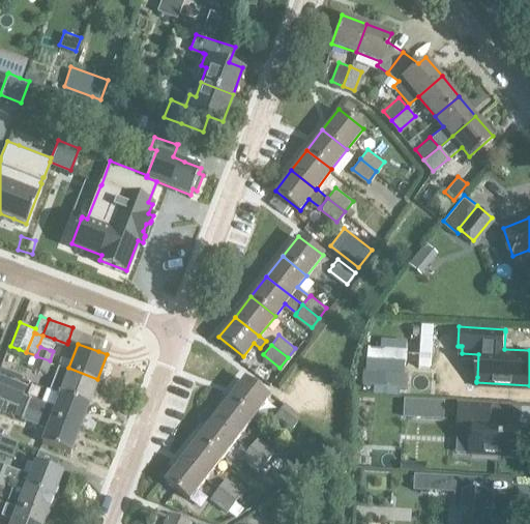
[(50,360),(36,356),(33,366),(36,367),(46,371),(50,360)]
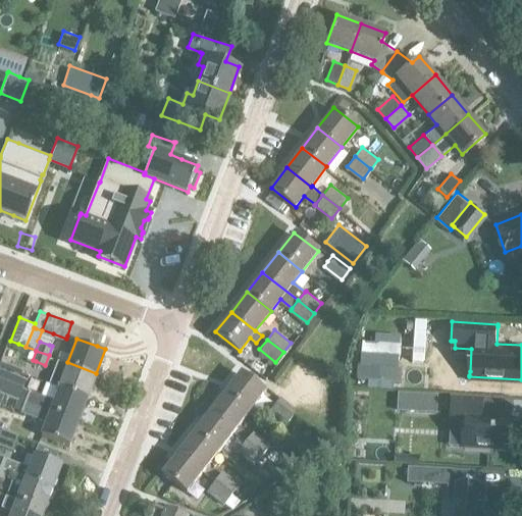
[(57,359),(49,380),(48,381),(59,385),(87,397),(96,373),(67,362),(67,363),(57,359)]
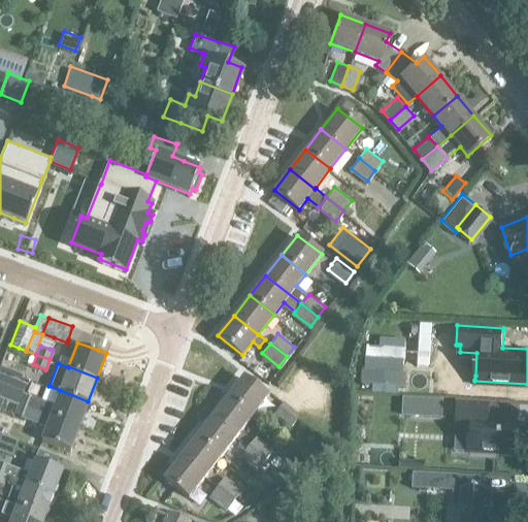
[(19,401),(22,392),(26,383),(0,372),(0,394),(3,395),(19,401)]
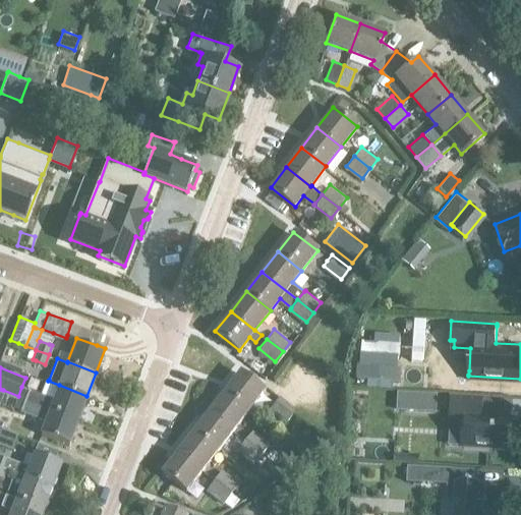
[(224,390),(248,409),(264,389),(239,370),(224,390)]
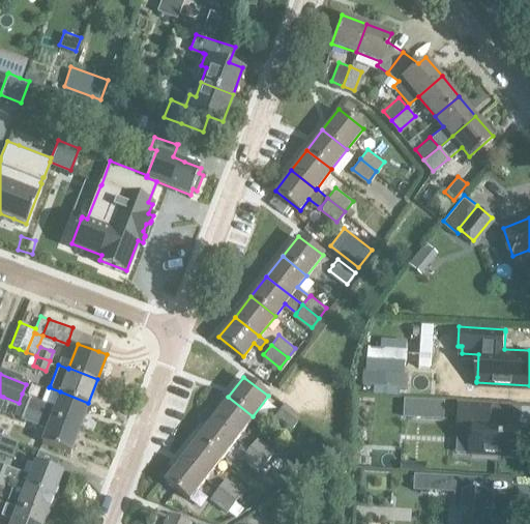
[(60,391),(51,415),(80,427),(88,403),(60,391)]
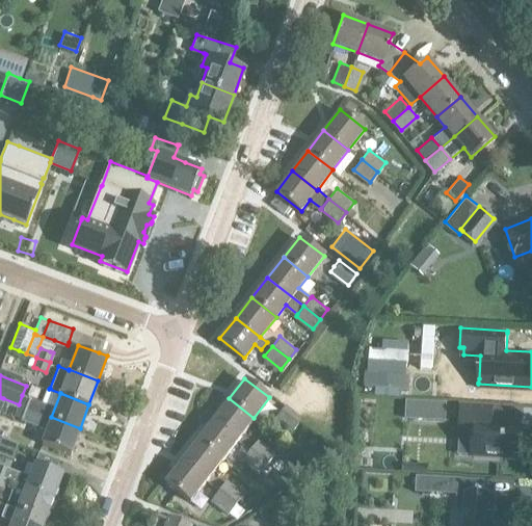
[(22,395),(19,404),(31,410),(35,400),(31,398),(22,395)]
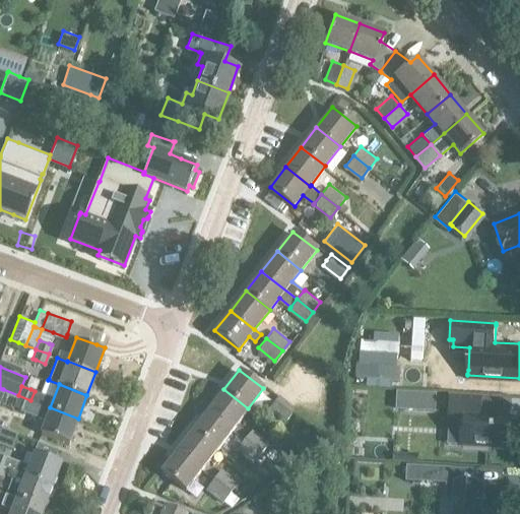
[(396,388),(395,406),(435,408),(436,390),(396,388)]
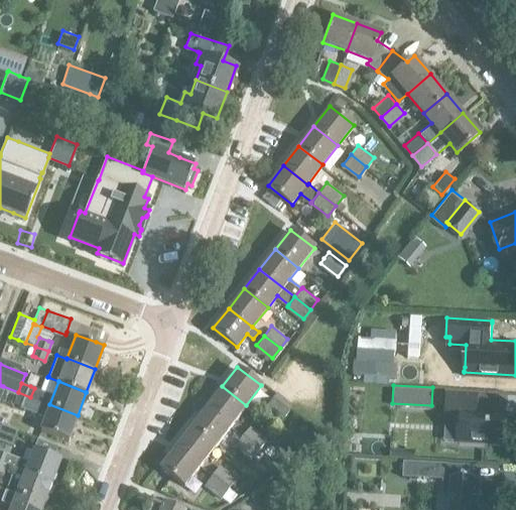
[(246,405),(222,386),(207,406),(230,424),(246,405)]
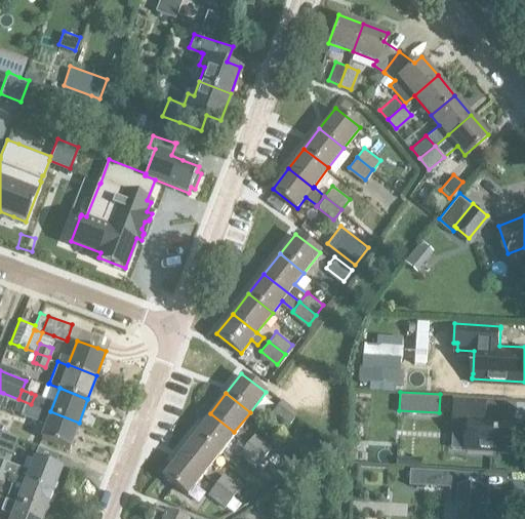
[(281,396),(281,397),(273,407),(289,421),(298,409),(281,396)]
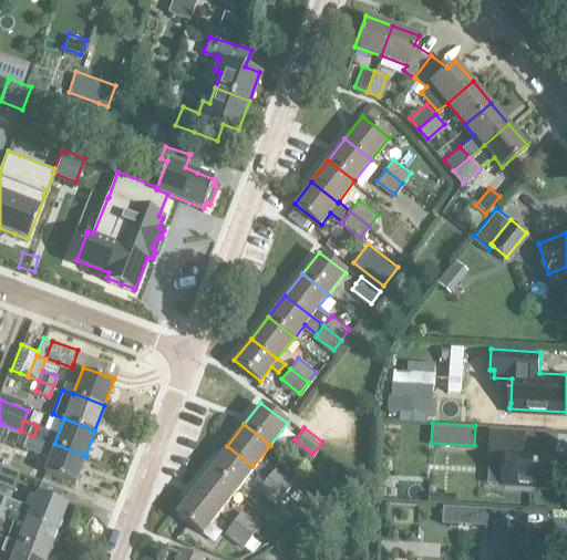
[(525,429),(490,428),(488,449),(505,450),(504,483),(554,486),(555,478),(560,479),(562,459),(556,458),(556,452),(544,452),(525,450),(525,429)]
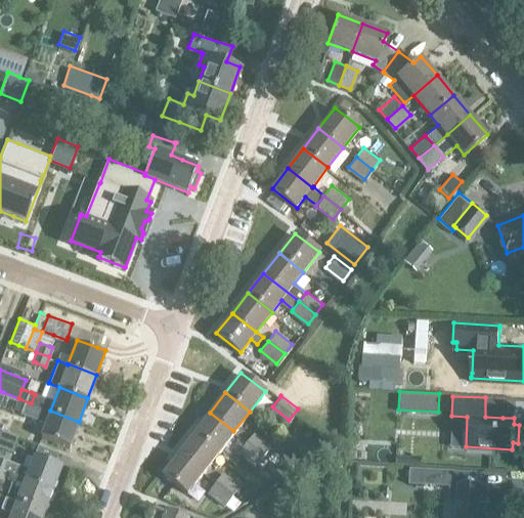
[(31,403),(18,398),(14,407),(28,413),(31,403)]
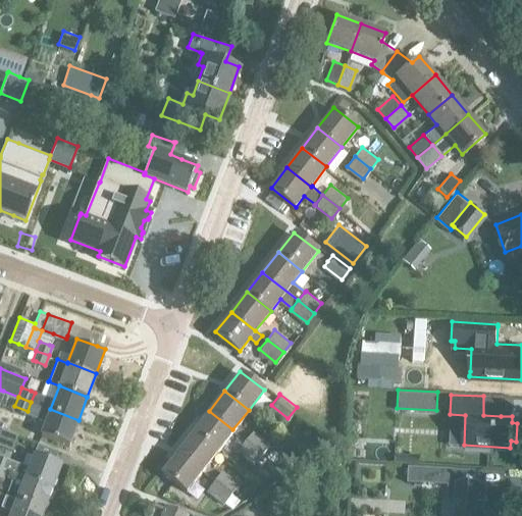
[(31,402),(28,411),(31,412),(36,414),(46,418),(41,433),(69,444),(79,420),(50,409),(31,402)]
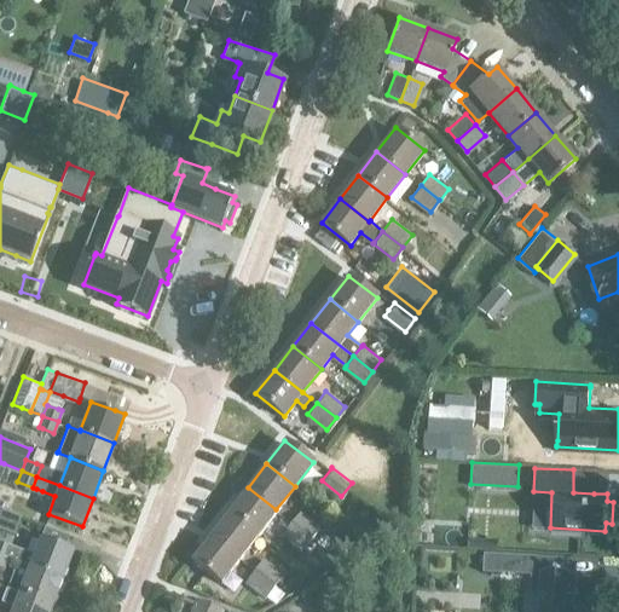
[(276,509),(248,488),(229,511),(258,533),(276,509)]
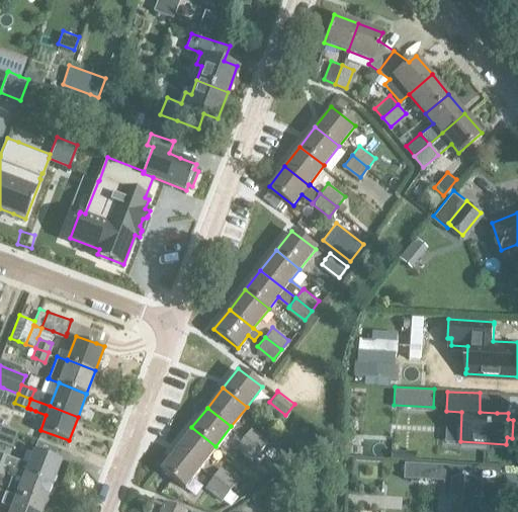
[(251,425),(243,435),(260,448),(268,438),(251,425)]
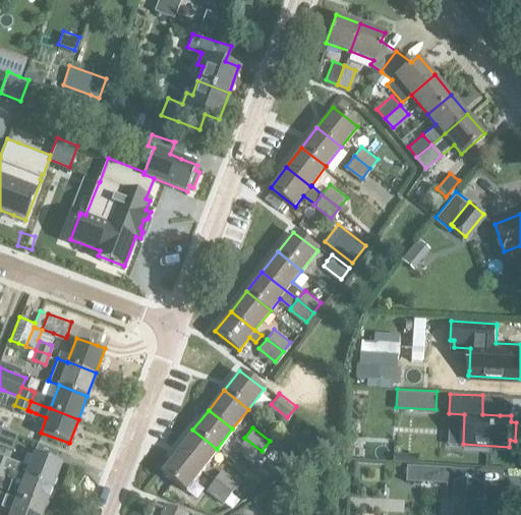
[(192,430),(177,450),(201,469),(217,449),(192,430)]
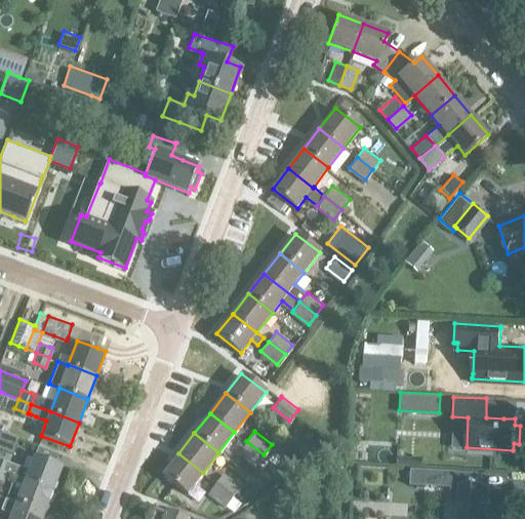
[(246,441),(238,452),(255,465),(257,463),(264,454),(246,441)]
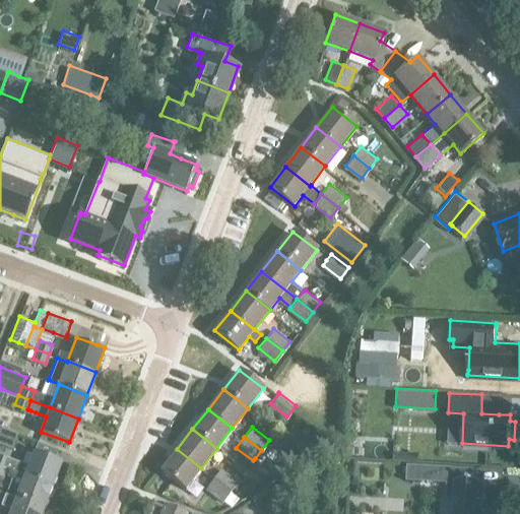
[(201,468),(177,449),(161,469),(185,488),(201,468)]
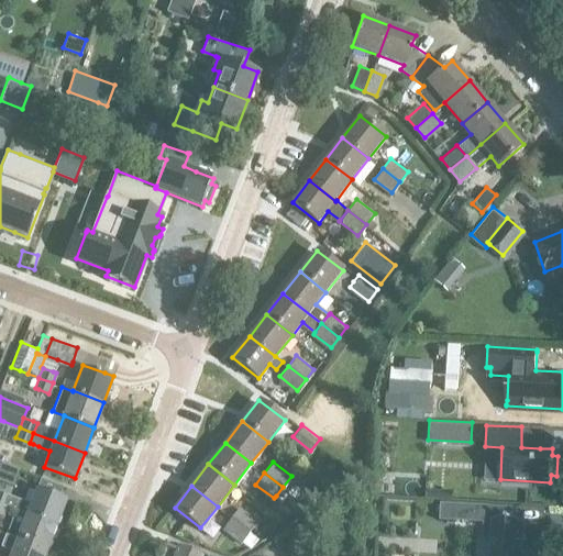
[(0,501),(6,504),(15,508),(26,512),(26,513),(56,525),(66,499),(58,496),(36,487),(31,501),(0,489),(0,501)]
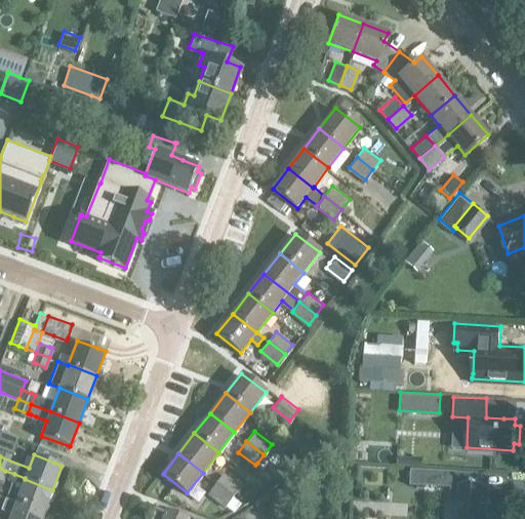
[(423,482),(425,469),(410,468),(409,482),(423,482)]
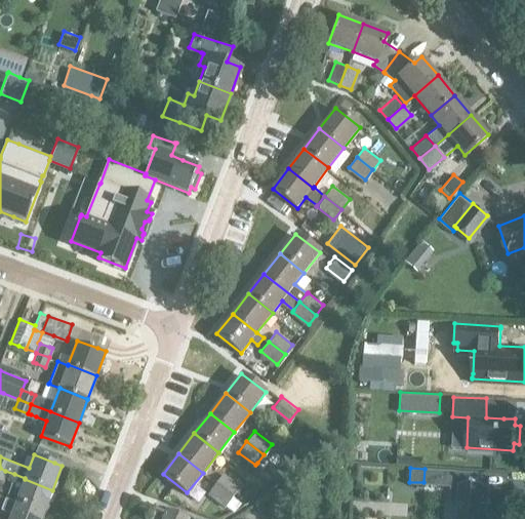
[(224,471),(215,481),(233,494),(235,491),(240,484),(224,471)]
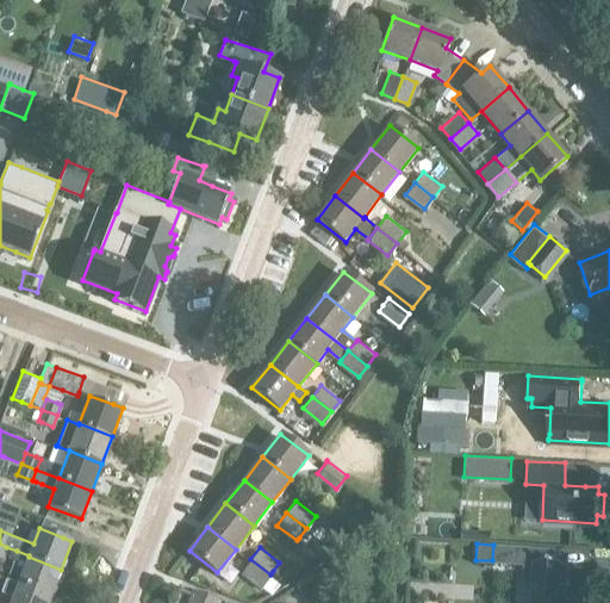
[(61,570),(29,557),(19,582),(18,584),(50,596),(61,570)]
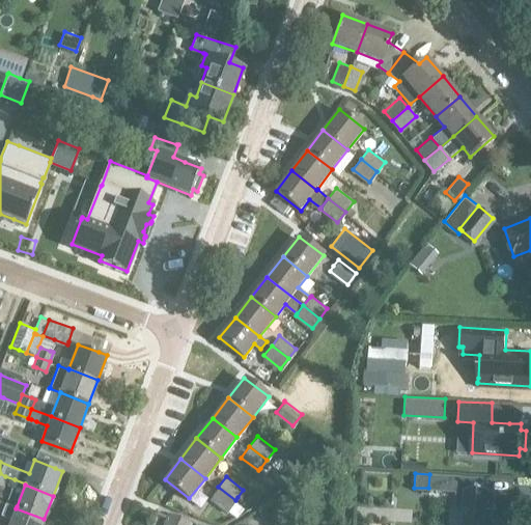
[(218,487),(210,497),(226,510),(227,510),(228,509),(233,502),(234,501),(235,500),(218,487)]
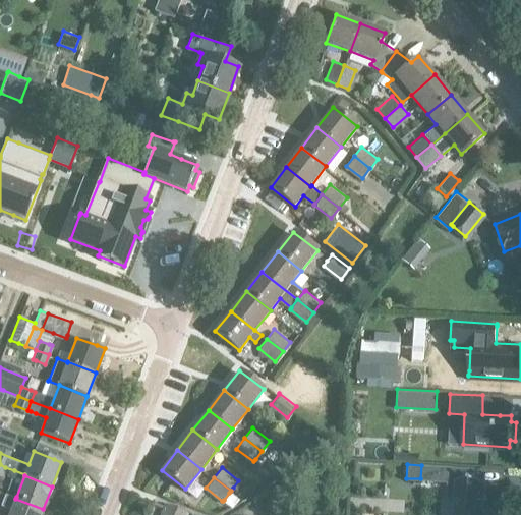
[(483,514),(484,511),(484,510),(484,503),(485,503),(485,501),(484,501),(485,482),(486,482),(486,480),(474,479),(453,478),(453,480),(452,497),(451,514),(483,514)]
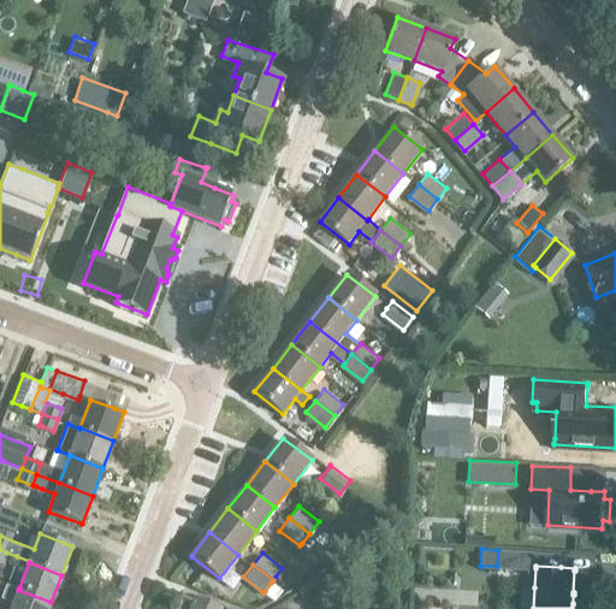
[(18,590),(19,587),(6,583),(1,596),(13,601),(10,608),(48,608),(51,602),(18,590)]
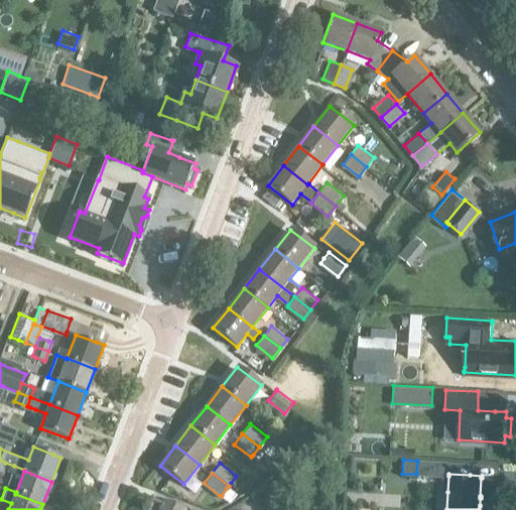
[(171,509),(174,501),(163,497),(158,509),(171,509)]
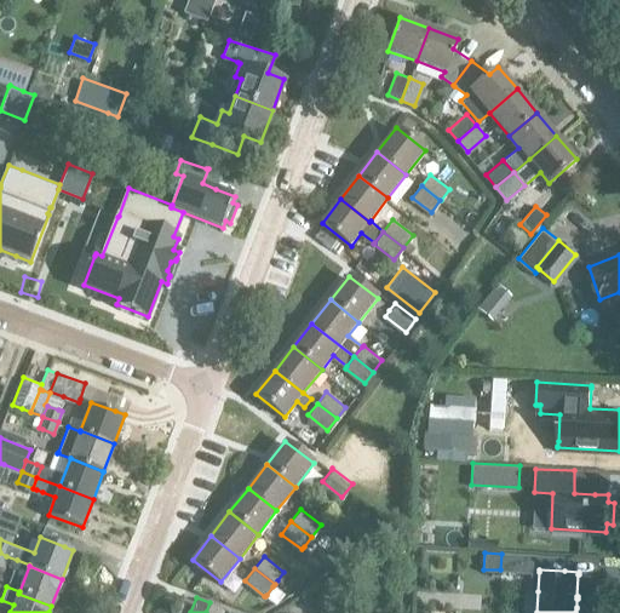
[(210,602),(206,612),(220,612),(224,608),(210,602)]
